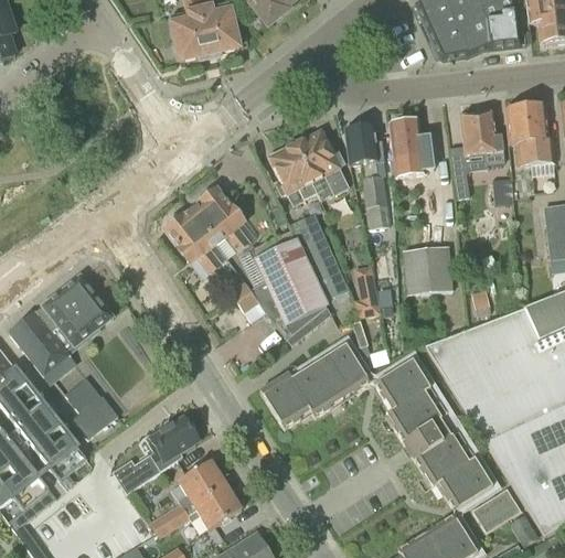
[(180,60),(210,52),(196,0),(181,0),(184,11),(169,14),(180,60)]
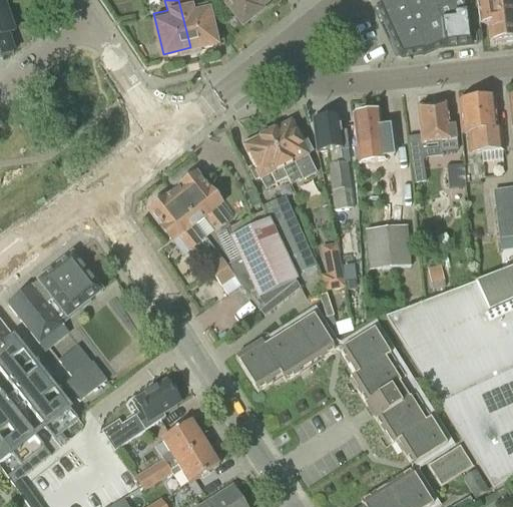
[(178,0),(190,47),(216,41),(206,1),(191,4),(190,0),(178,0)]
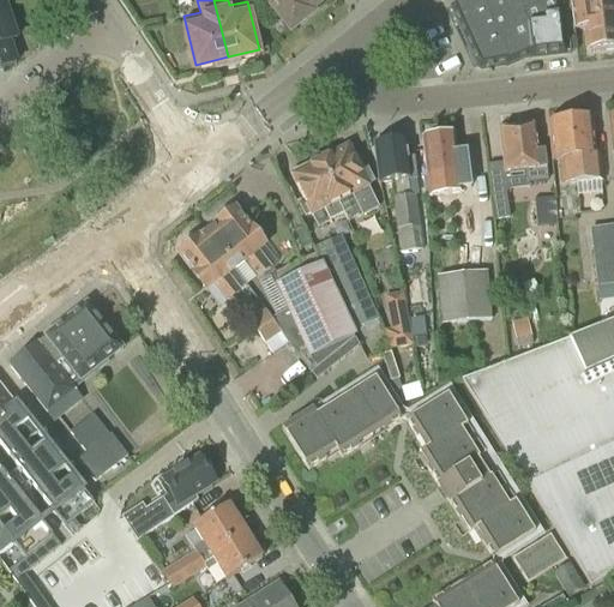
[(270,0),(290,25),(311,8),(307,5),(313,0),(270,0)]
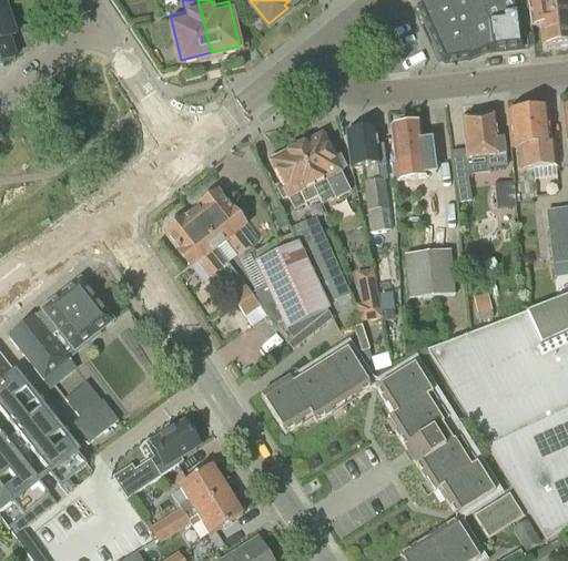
[(419,0),(416,2),(443,59),(467,54),(467,55),(490,46),(489,48),(527,43),(527,42),(533,42),(530,19),(528,0),(419,0)]
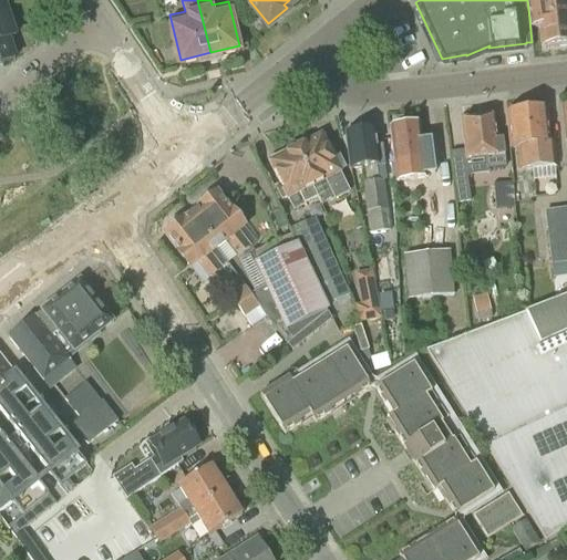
[(527,0),(529,19),(539,18),(542,42),(566,39),(566,9),(566,1),(564,1),(564,0),(527,0)]
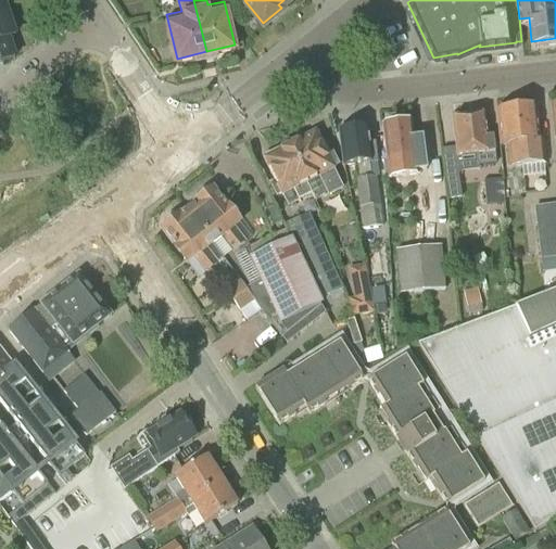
[(5,4),(0,5),(0,35),(14,32),(5,4)]
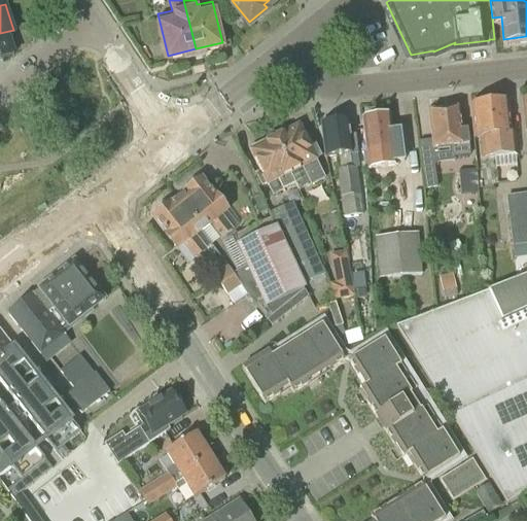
[(491,131),(494,153),(516,151),(514,130),(510,131),(506,98),(490,99),(493,130),(491,131)]
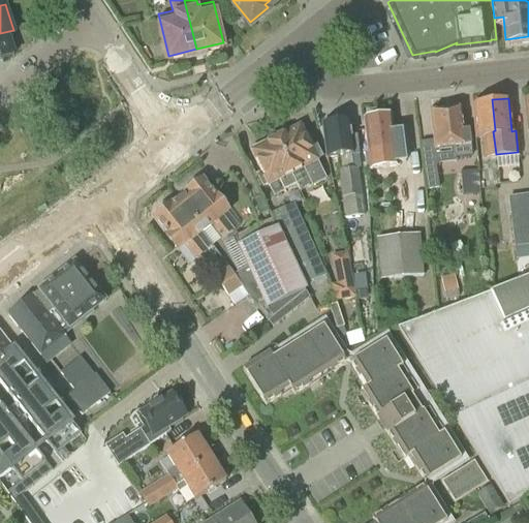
[(484,156),(496,154),(493,131),(495,130),(492,99),(471,101),(474,134),(481,134),(484,156)]
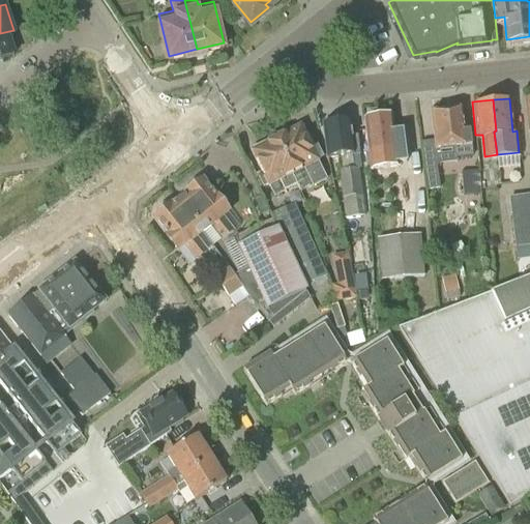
[(462,128),(459,106),(431,110),(435,144),(452,142),(453,152),(470,150),(469,140),(470,140),(468,127),(462,128)]
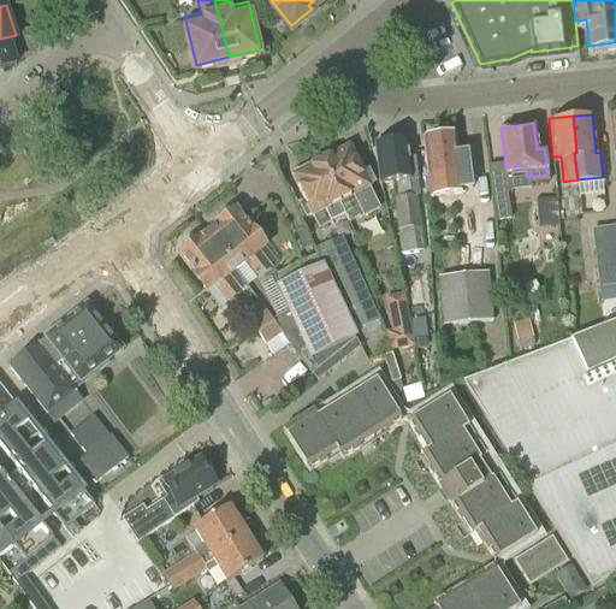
[(456,151),(454,130),(422,134),(427,172),(424,175),(425,188),(469,183),(465,149),(456,151)]
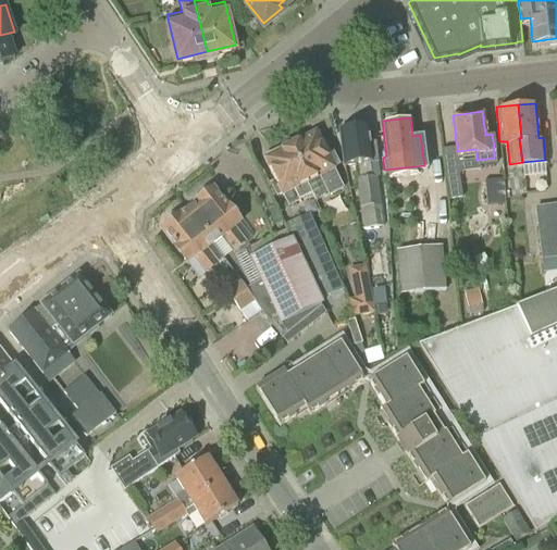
[(370,173),(369,158),(370,158),(366,122),(337,125),(342,161),(355,160),(361,224),(383,222),(376,172),(370,173)]
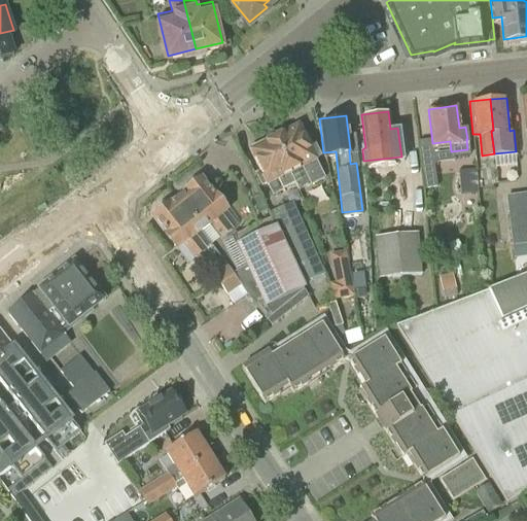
[(272,135),(290,171),(302,165),(311,181),(322,175),(295,123),(272,135)]
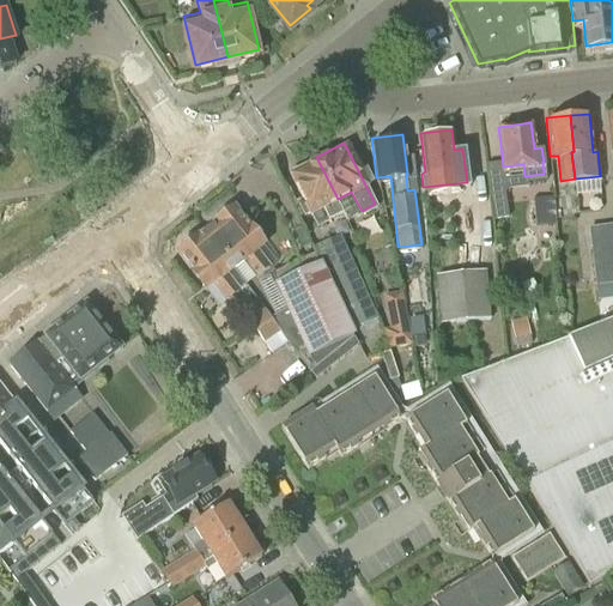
[(338,199),(316,157),(289,170),(302,194),(296,198),(303,213),(309,210),(316,223),(344,210),(338,199)]
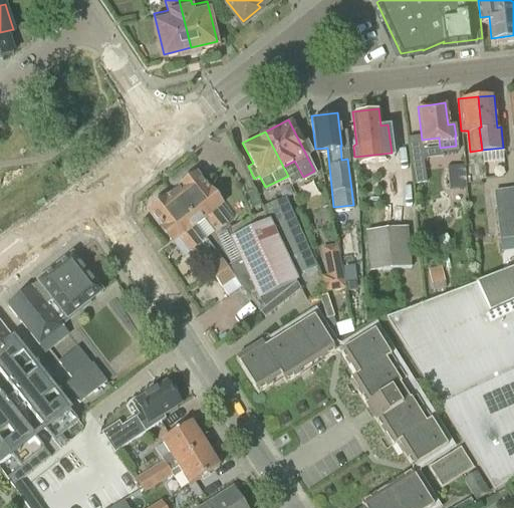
[(415,179),(426,178),(423,157),(412,158),(415,179)]
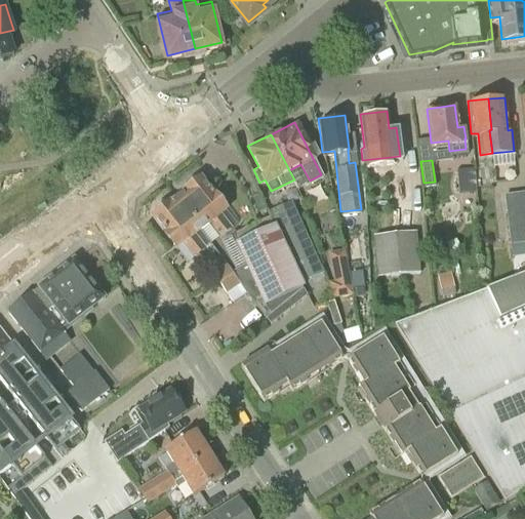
[(458,188),(476,187),(474,164),(456,166),(458,188)]
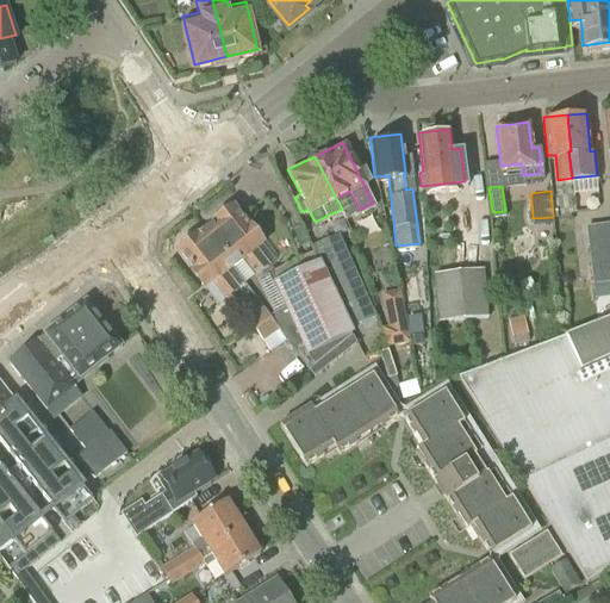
[(204,227),(234,267),(243,260),(254,273),(267,263),(254,246),(260,241),(231,205),(222,205),(222,204),(212,211),(213,212),(212,221),(204,227)]
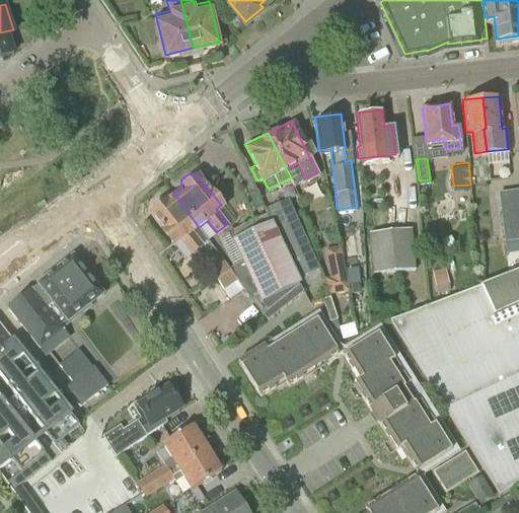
[(516,237),(518,236),(518,187),(510,189),(516,237)]
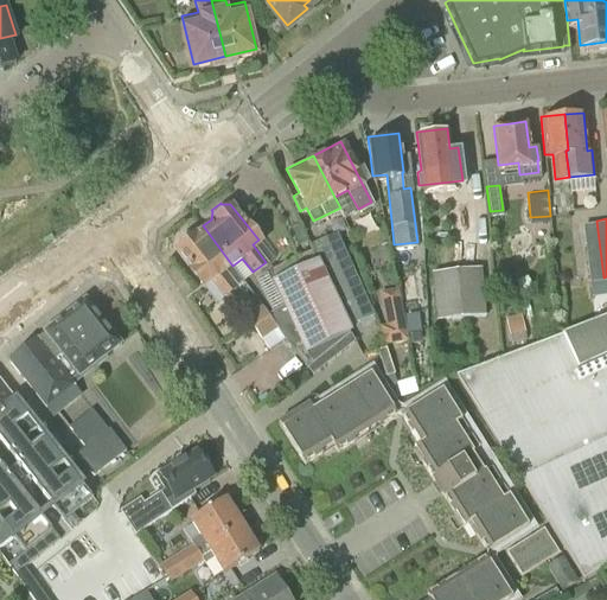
[(606,288),(606,276),(604,278),(596,221),(581,223),(590,291),(606,288)]
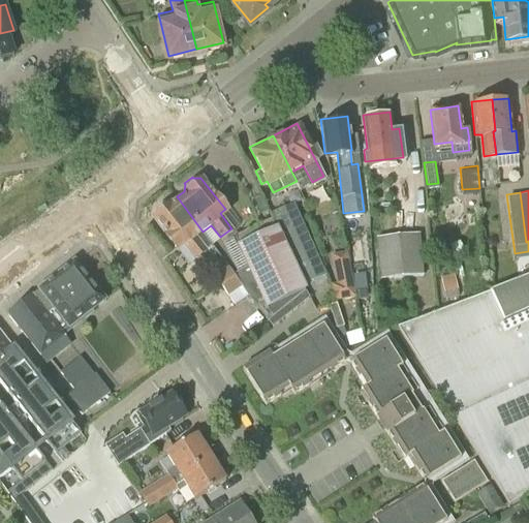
[(198,235),(203,232),(177,196),(168,203),(161,203),(161,202),(153,208),(154,209),(153,215),(152,216),(176,248),(181,243),(193,258),(208,247),(198,235)]
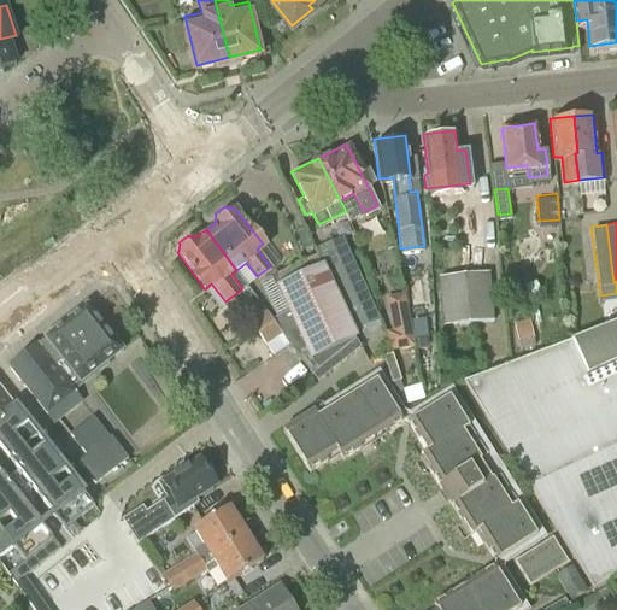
[(354,327),(378,316),(368,291),(342,232),(316,244),(324,260),(323,262),(354,327)]
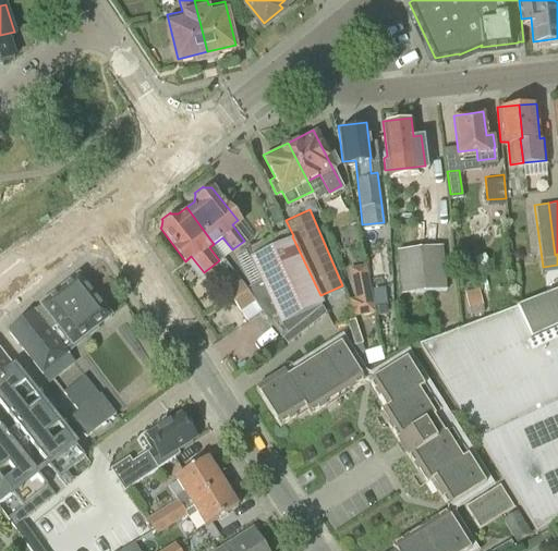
[(323,302),(320,295),(292,236),(255,254),(247,241),(234,252),(258,298),(269,313),(275,309),(280,320),(323,302)]
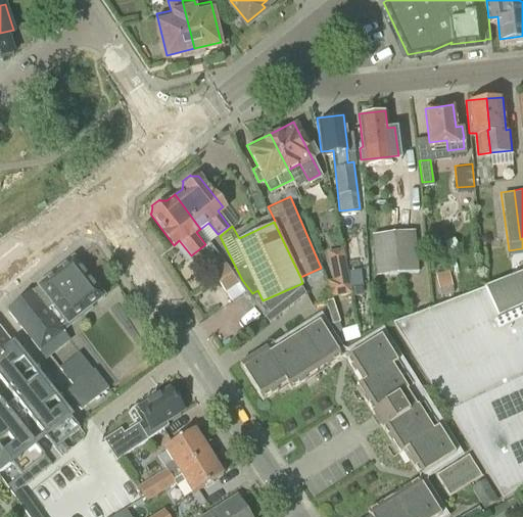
[(401,270),(418,268),(415,227),(410,227),(373,230),(376,272),(381,272),(390,271),(401,270)]
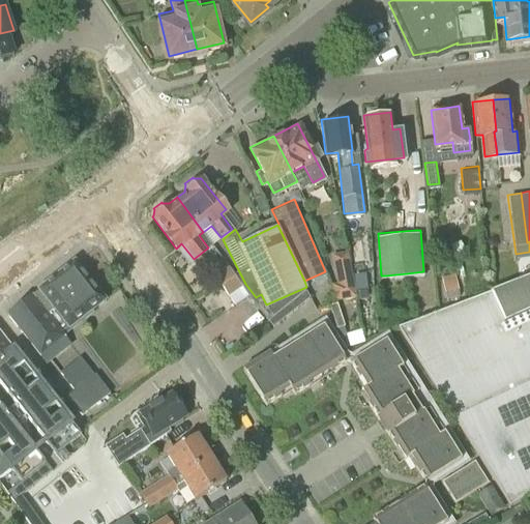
[(335,297),(355,293),(348,249),(330,251),(335,280),(331,281),(335,297)]
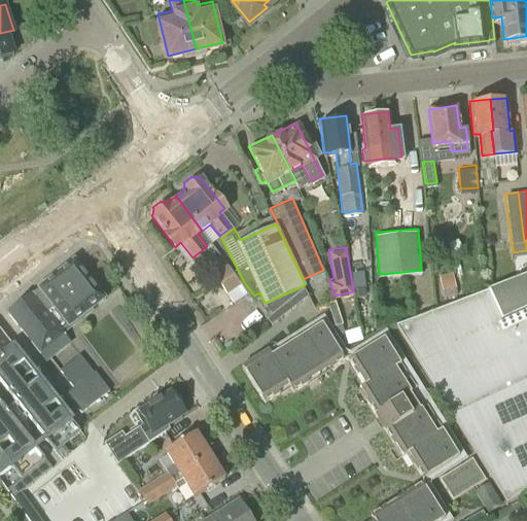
[(101,294),(71,258),(30,291),(6,310),(45,358),(69,340),(59,328),(101,294)]
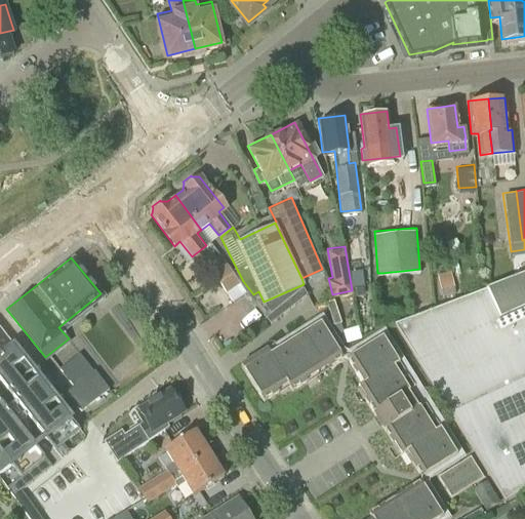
[(225,289),(239,280),(227,261),(212,271),(225,289)]
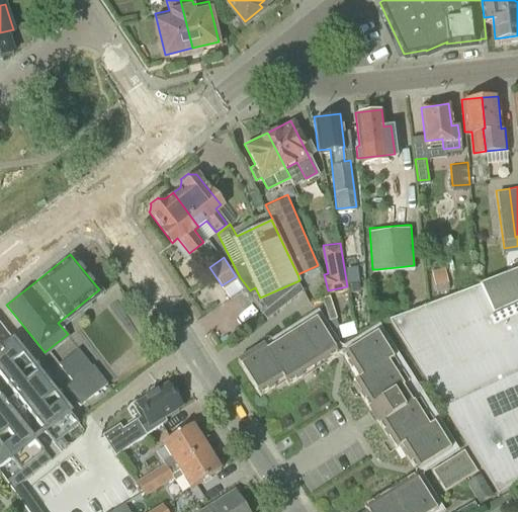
[(436,288),(448,286),(444,264),(432,267),(436,288)]
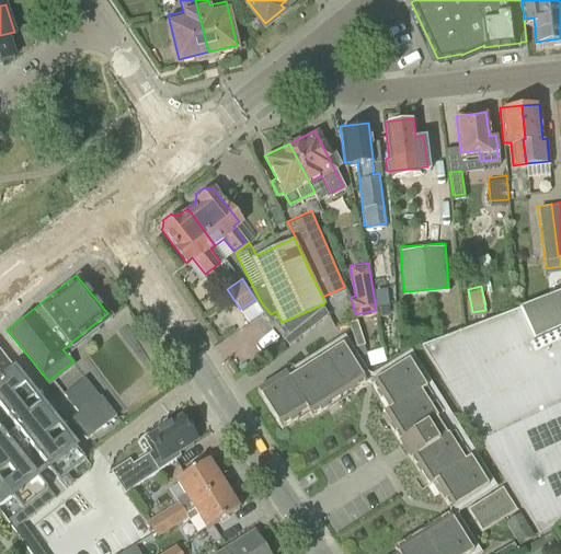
[(560,288),(516,307),(420,344),(480,438),(481,439),(531,519),(539,531),(560,518),(560,288)]
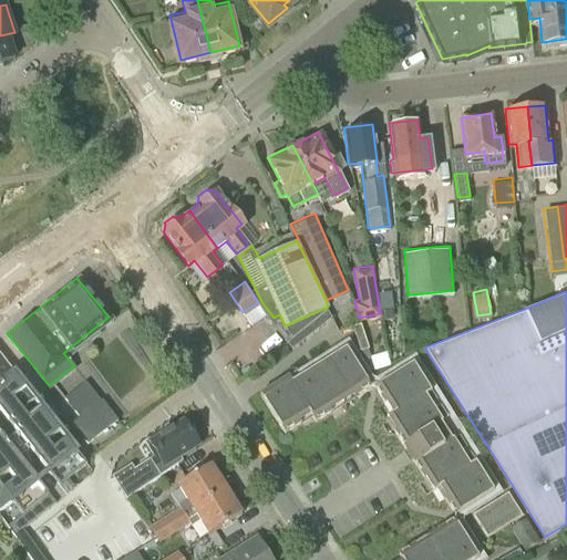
[(291,346),(331,315),(327,308),(286,340),(291,346)]
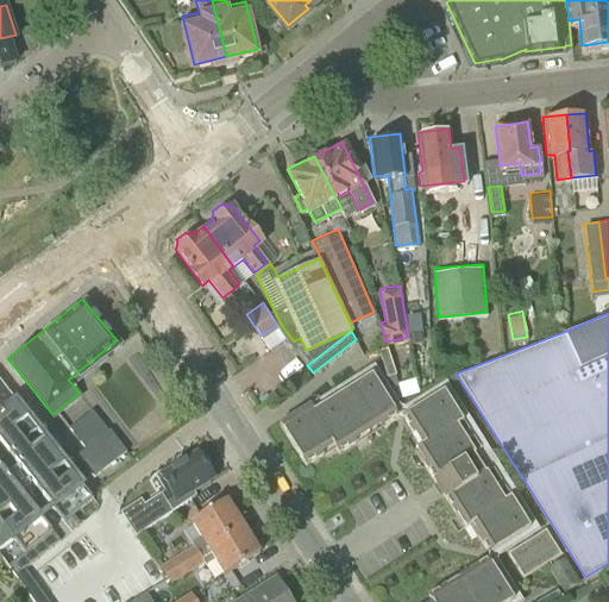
[(387,375),(395,371),(388,345),(378,347),(387,375)]
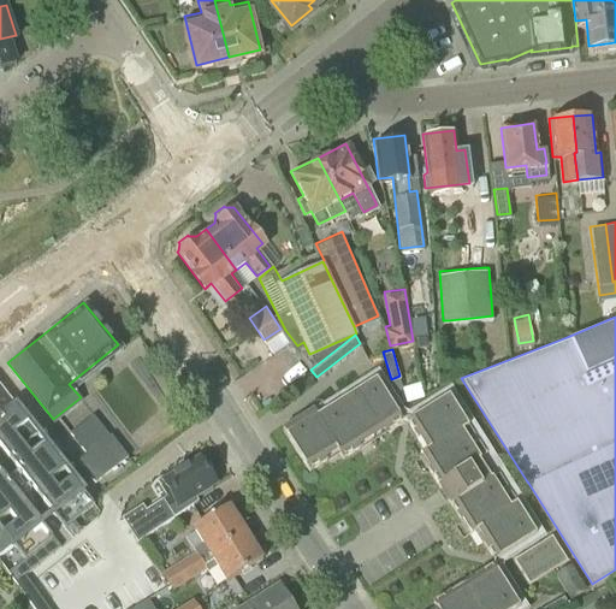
[(402,418),(375,376),(317,412),(313,406),(282,426),(308,467),(337,449),(342,455),(402,418)]
